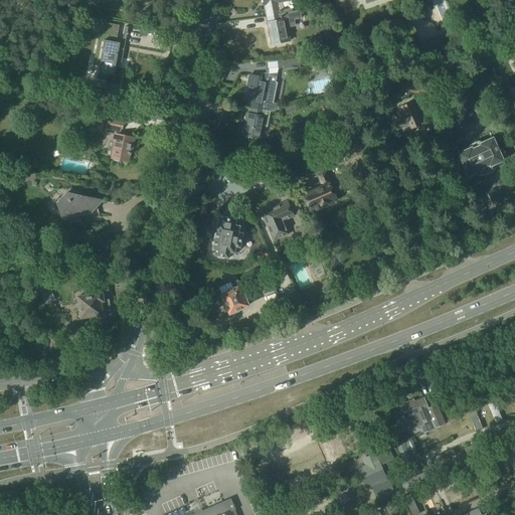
[(263,0),(264,5),(265,5),(267,14),(267,15),(268,16),(291,12),(290,11),(290,9),(285,10),(283,1),(289,0),(263,0)]
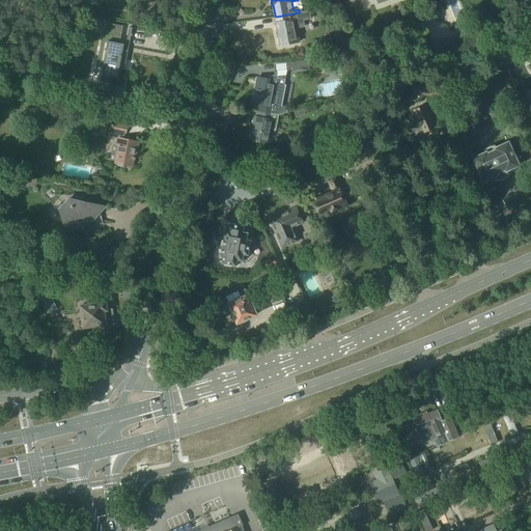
[(300,12),(276,17),(277,23),(276,24),(280,47),(299,43),(297,36),(296,29),(305,27),(304,21),(311,20),(309,10),(300,12)]
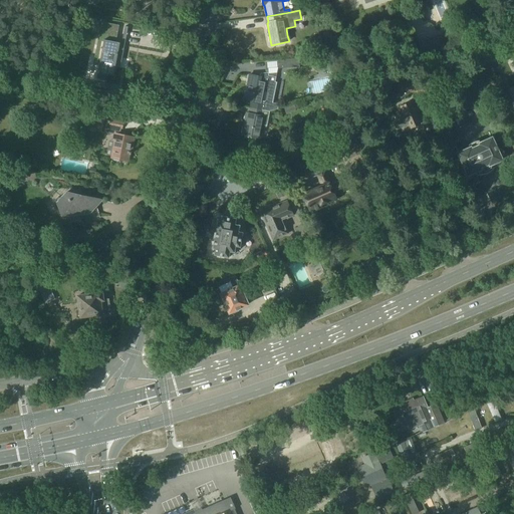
[(101,22),(99,29),(117,32),(118,25),(101,22)]
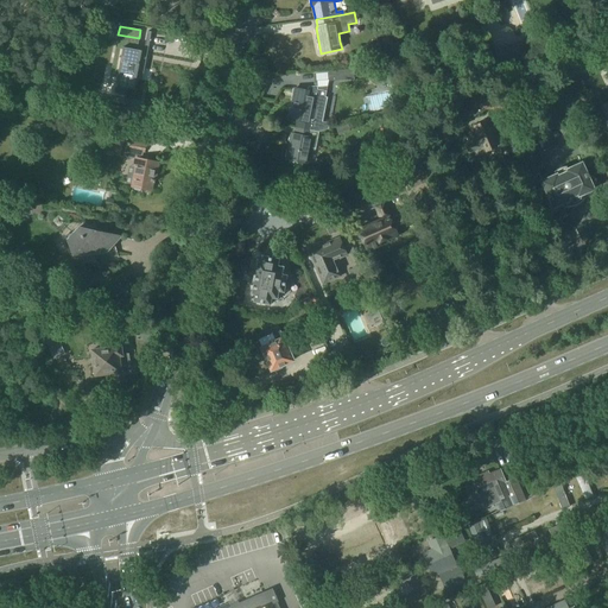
[(515,62),(524,58),(519,43),(498,49),(502,65),(515,62)]
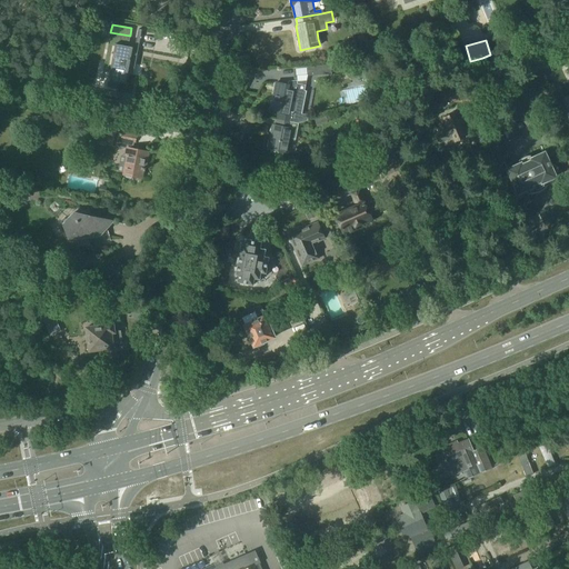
[(133,65),(137,48),(108,43),(105,62),(111,63),(108,78),(107,81),(108,81),(107,87),(118,89),(119,82),(126,83),(129,63),(133,65)]
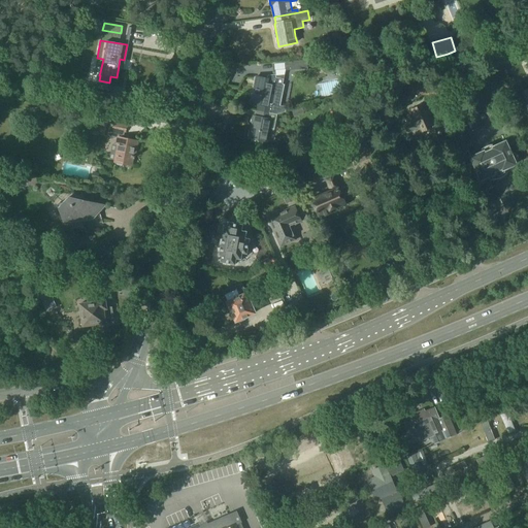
[(326,60),(329,71),(341,68),(338,57),(326,60)]
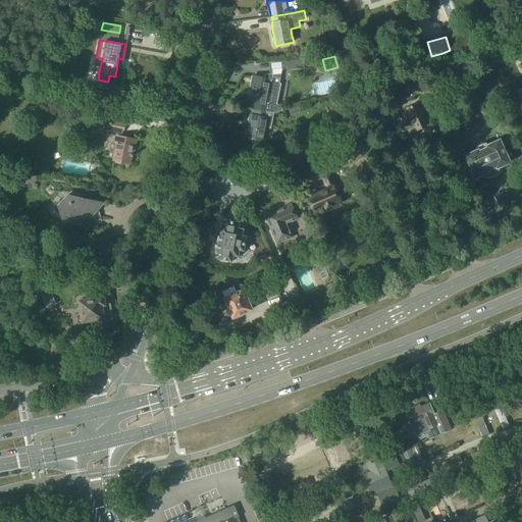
[(451,68),(447,57),(437,61),(441,72),(451,68)]
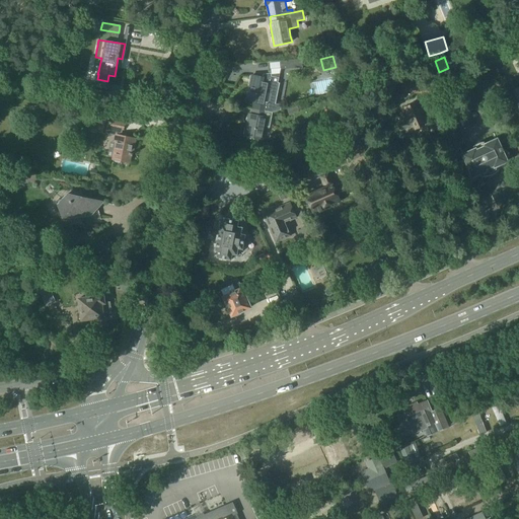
[(282,70),(301,68),(301,59),(281,61),(282,70)]
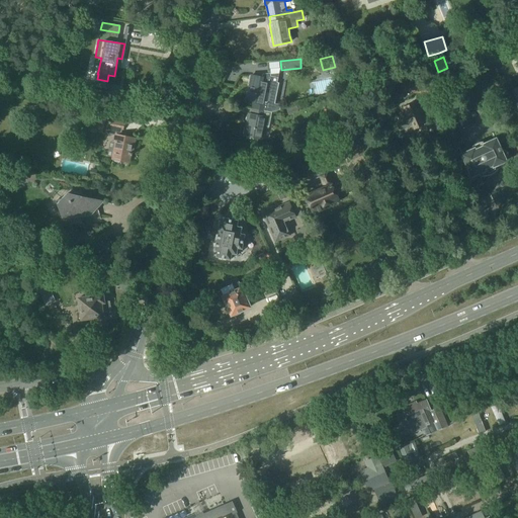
[(495,74),(486,71),(484,75),(493,79),(495,74)]
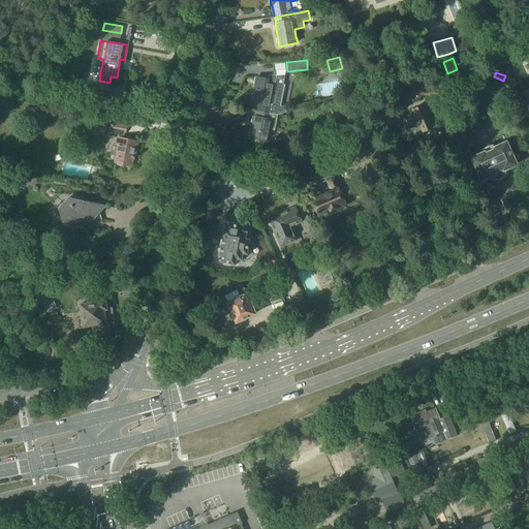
[(274,81),(270,80),(256,78),(251,103),(259,105),(257,117),(253,117),(249,139),(268,143),(270,129),(275,130),(278,114),(286,113),(287,107),(286,107),(279,106),(281,97),(283,85),(284,80),(275,78),(274,81)]
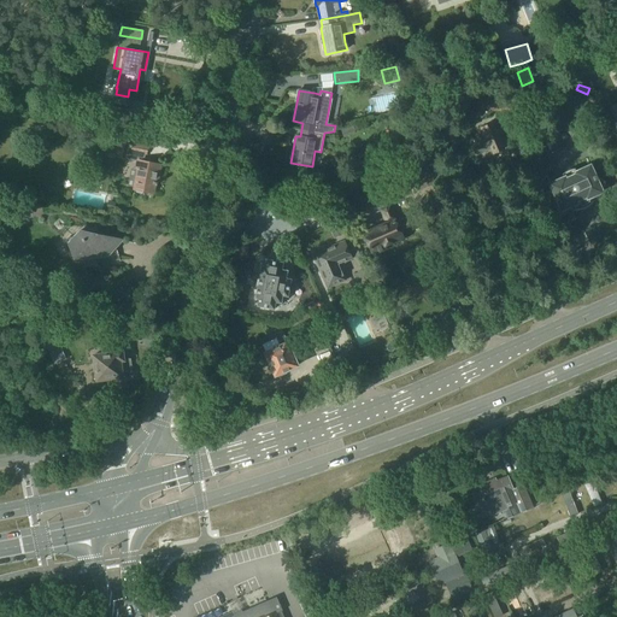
[(505,113),(518,112),(517,103),(504,104),(505,113)]
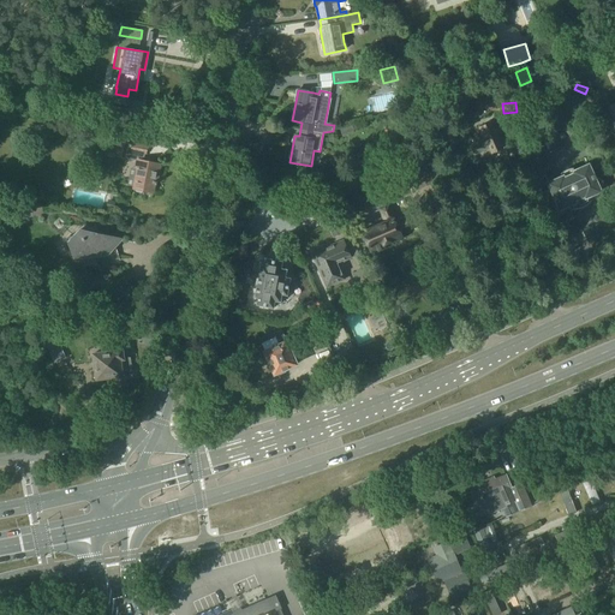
[(502,148),(497,137),(500,136),(493,120),(477,127),(482,139),(470,144),(475,155),(489,148),(491,153),(502,148)]
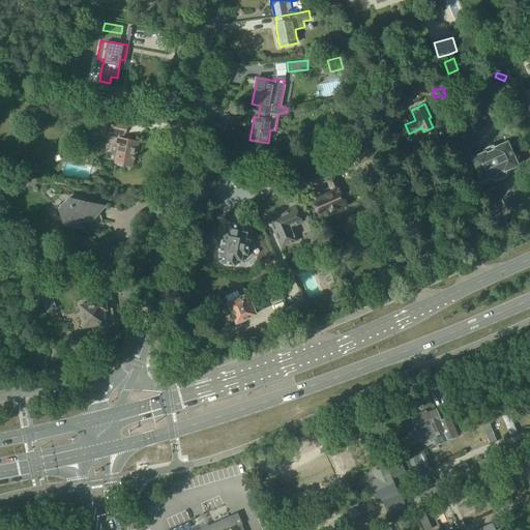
[(104,122),(100,136),(108,137),(118,139),(116,145),(118,146),(116,158),(115,164),(116,164),(117,166),(122,167),(123,165),(131,167),(133,162),(134,157),(136,157),(136,155),(139,142),(136,141),(123,139),(124,136),(124,134),(125,134),(127,126),(122,125),(114,124),(114,125),(110,124),(111,123),(104,122)]
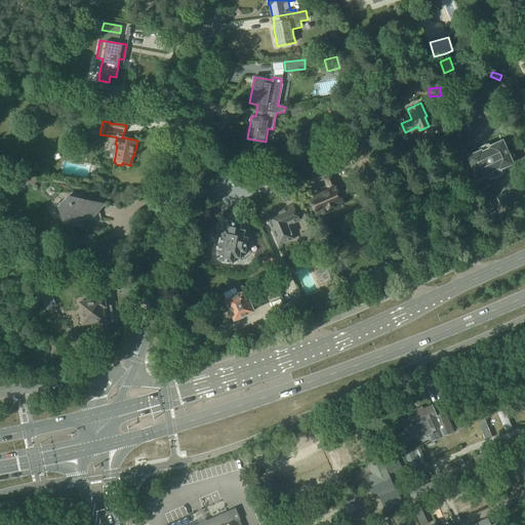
[(509,152),(502,139),(488,147),(488,148),(482,151),(481,150),(469,155),(476,170),(474,171),(473,171),(472,172),(472,174),(472,175),(472,177),(474,182),(475,183),(476,184),(477,184),(478,185),(480,185),(481,184),(482,183),(483,182),(484,180),(484,179),(484,177),(483,175),(490,172),(492,176),(493,175),(495,176),(498,175),(499,173),(499,172),(498,168),(499,168),(505,165),(506,166),(514,162),(514,161),(515,160),(515,159),(515,158),(515,156),(514,155),(513,154),(512,153),(510,152),(509,152)]
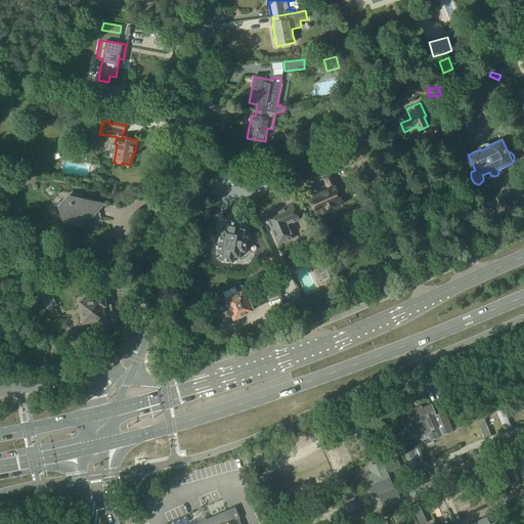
[(355,161),(364,157),(359,145),(351,149),(355,161)]
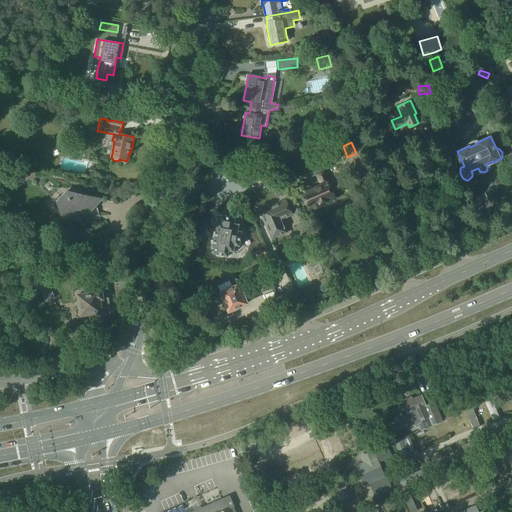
[(12,176),(26,179),(28,170),(21,168),(22,163),(17,162),(16,167),(5,165),(4,168),(13,170),(12,176)]
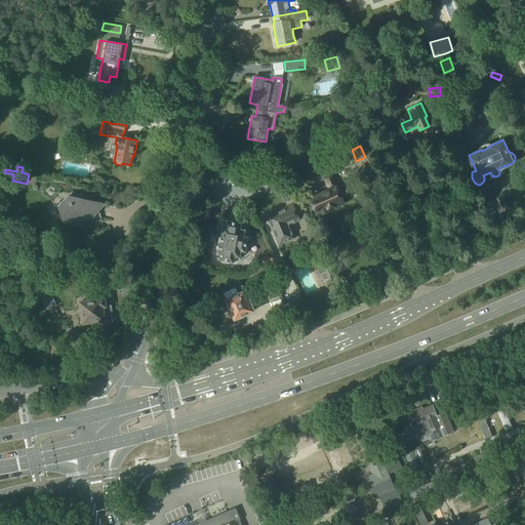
[(336,189),(331,176),(324,178),(329,190),(310,199),(310,200),(306,203),(308,207),(313,206),(316,212),(317,211),(319,215),(328,210),(327,209),(342,202),(340,198),(354,192),(355,191),(356,189),(355,187),(353,187),(352,188),(350,183),(336,189)]
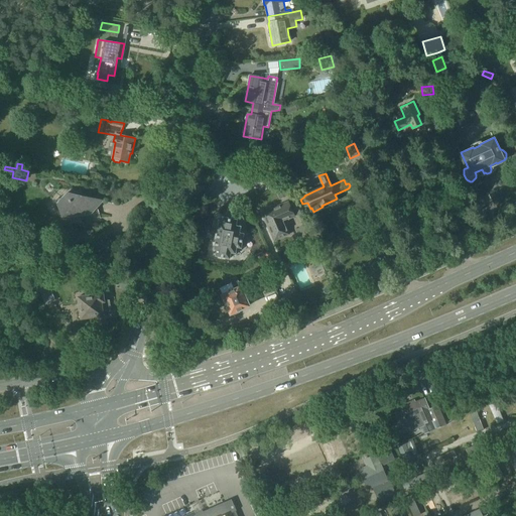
[(276,189),(280,200),(288,197),(283,186),(276,189)]
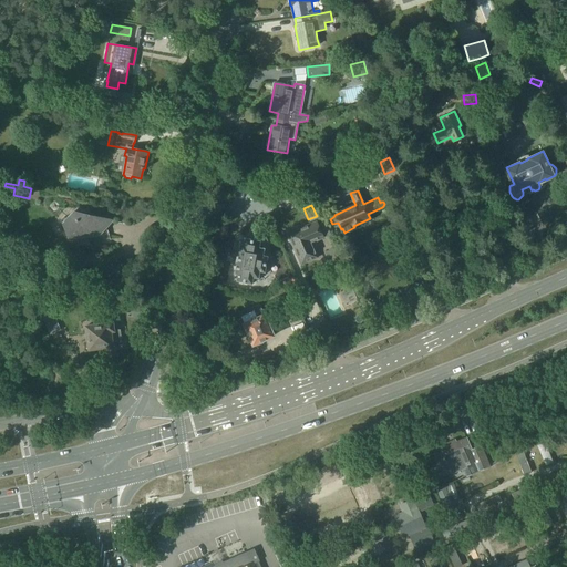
[(70,237),(100,236),(113,222),(73,214),(63,224),(70,237)]
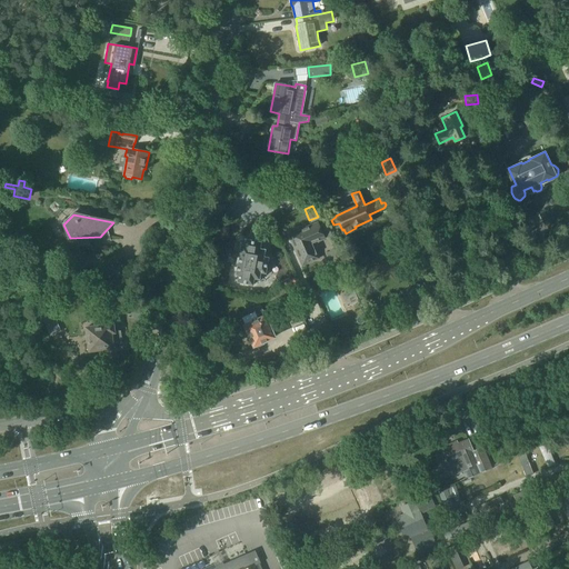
[(328,238),(332,237),(325,220),(320,222),(328,238)]
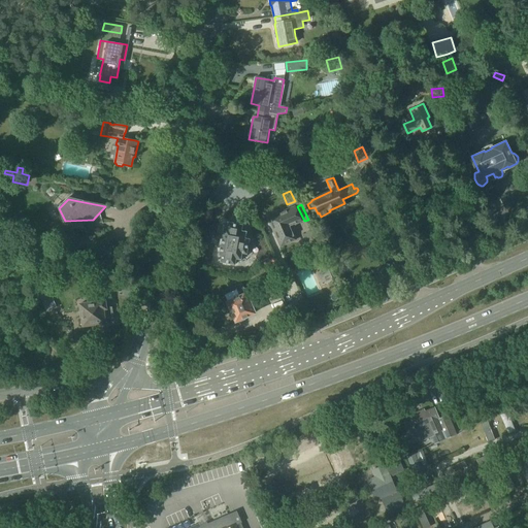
[(485,217),(492,213),(488,205),(481,208),(485,217)]
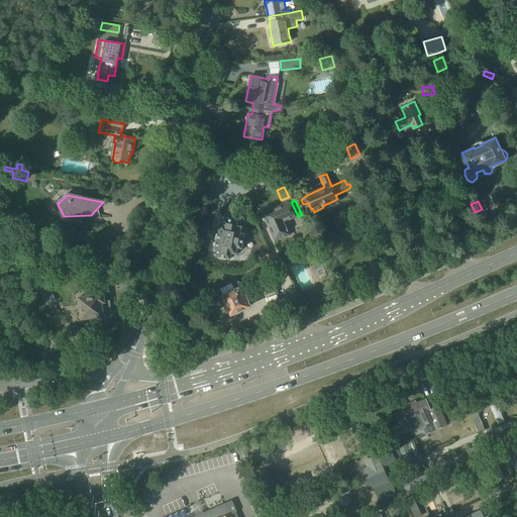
[(275,240),(289,234),(285,226),(286,226),(289,220),(288,219),(294,216),(288,202),(263,213),(275,240)]
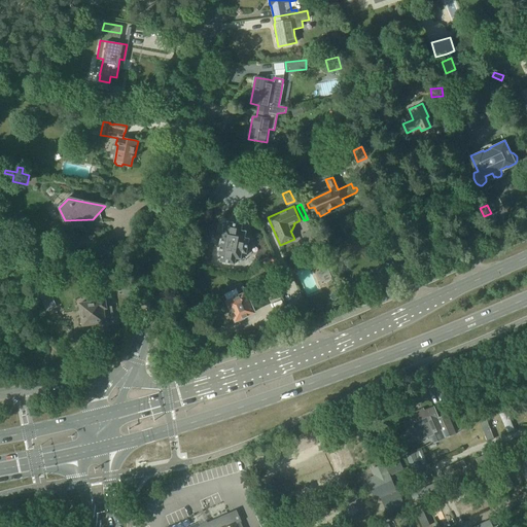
[(227,221),(226,227),(224,227),(223,226),(223,229),(221,238),(220,237),(219,245),(220,245),(218,254),(218,255),(219,255),(221,255),(219,261),(235,265),(236,258),(239,259),(241,259),(241,258),(242,252),(246,253),(247,251),(248,251),(250,242),(248,242),(249,239),(244,238),(245,233),(246,233),(246,232),(245,231),(245,232),(241,231),(242,224),(227,221)]
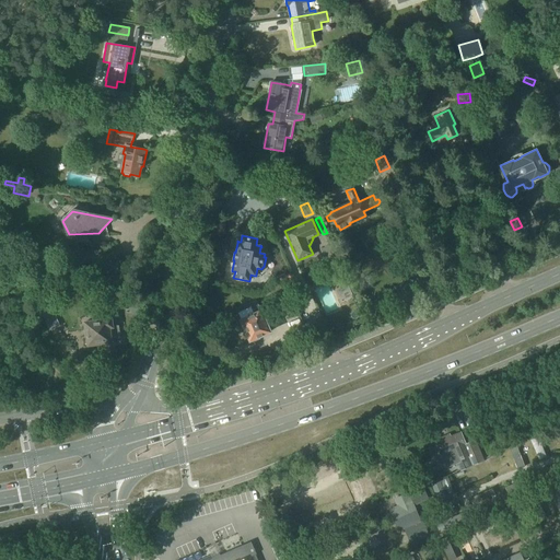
[(284,293),(282,289),(280,283),(272,287),(282,308),(293,303),(288,292),(284,293)]
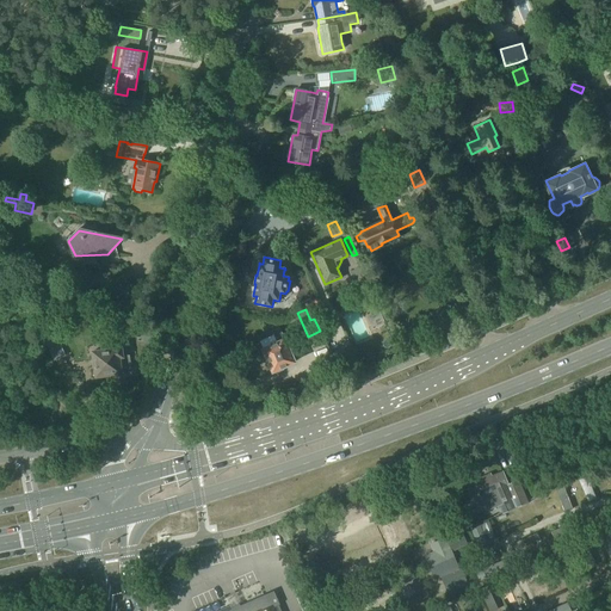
[(37,325),(54,362),(66,356),(49,320),(37,325)]
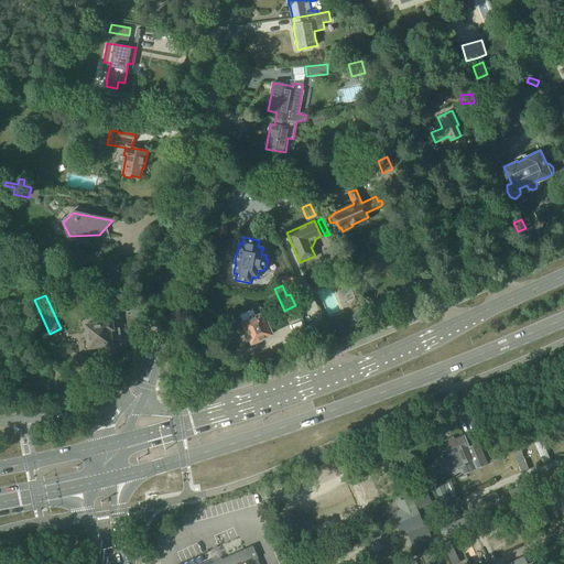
[(272,335),(258,303),(252,306),(257,316),(239,324),(237,326),(236,328),(236,332),(238,334),(240,335),(243,335),(247,334),(251,344),(252,344),(255,345),(261,342),(262,339),(272,335)]
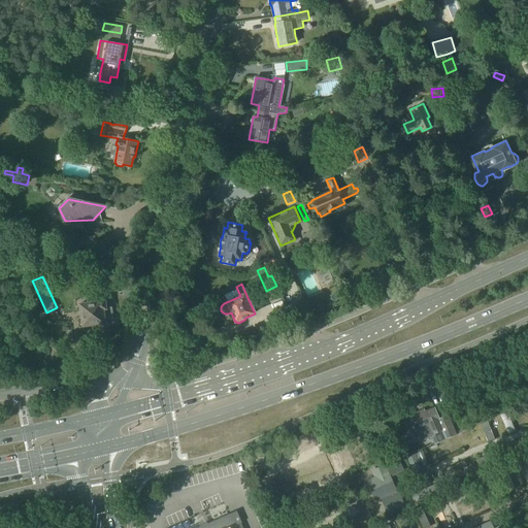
[(106,308),(105,300),(80,304),(83,326),(99,324),(102,326),(105,326),(107,323),(107,320),(110,320),(113,317),(111,307),(106,308)]
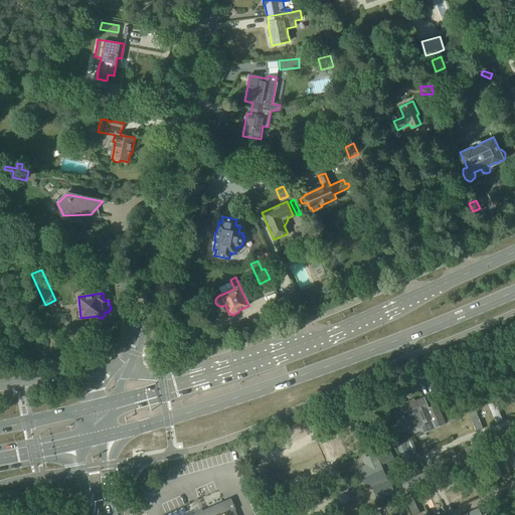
[(413,401),(401,406),(407,420),(410,431),(421,425),(424,433),(445,424),(438,406),(428,410),(423,399),(413,403),(413,401)]
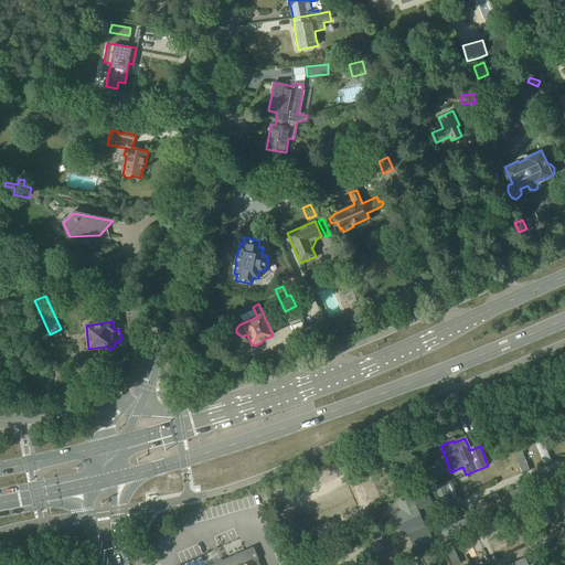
[(436,487),(433,478),(418,483),(419,484),(415,487),(417,493),(422,491),(422,492),(436,487)]
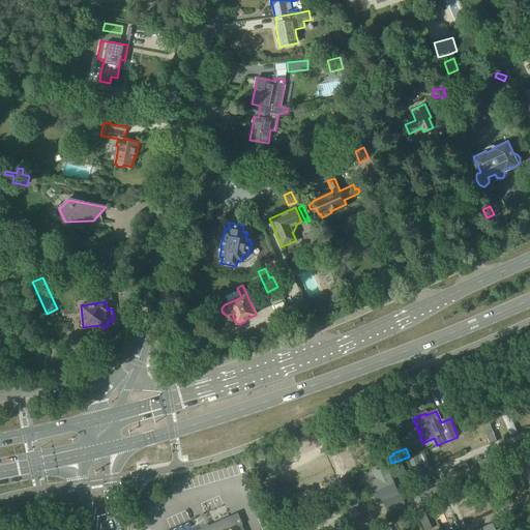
[(376,479),(367,482),(377,503),(382,501),(388,514),(407,507),(395,482),(394,482),(392,479),(406,473),(402,463),(387,470),(386,466),(373,472),(376,479)]
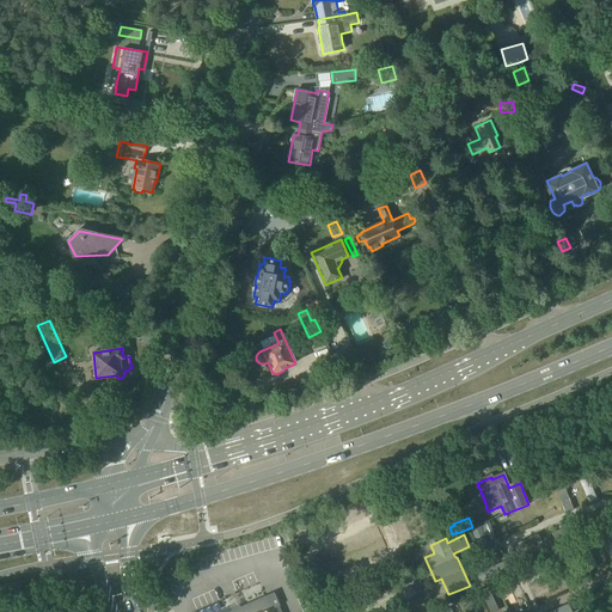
[(281,611),(279,607),(280,606),(274,593),(240,607),(240,606),(226,611),(281,611)]
